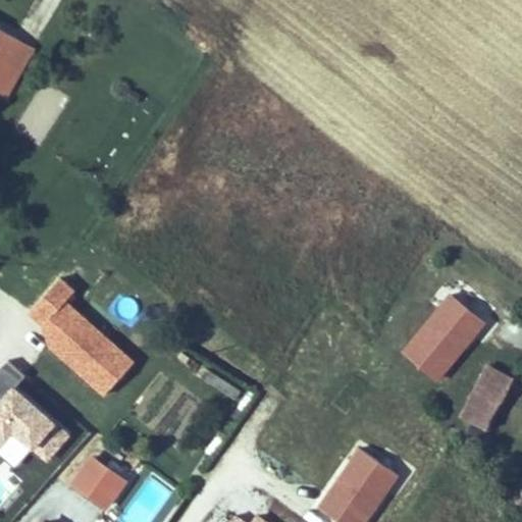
[(71,55),(0,19),(0,85),(46,107),(62,115),(88,64),(71,55)]
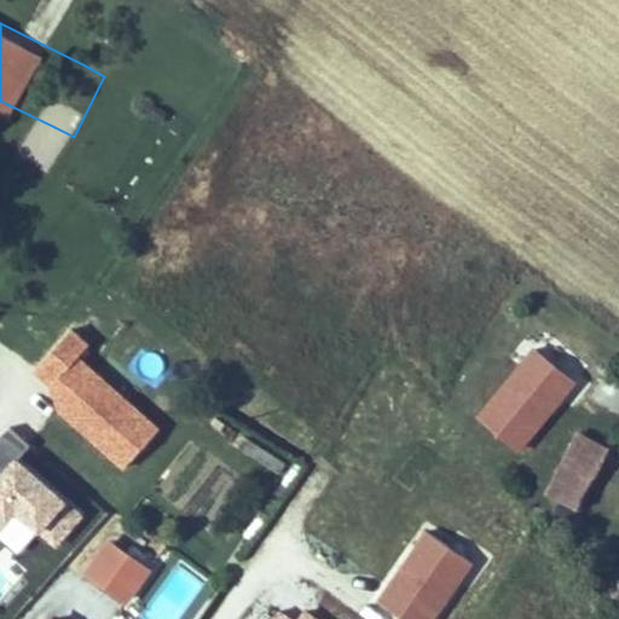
[(0,377),(9,383),(12,376),(33,387),(51,356),(33,345),(0,325),(0,377)]
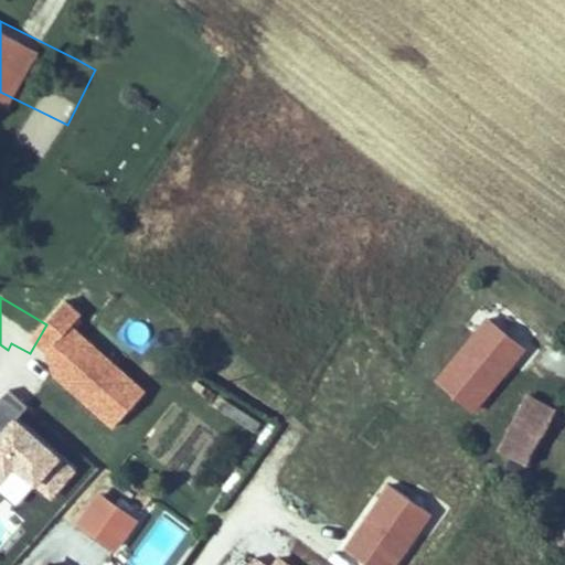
[(471,408),(528,355),(492,318),(436,371),(471,408)]
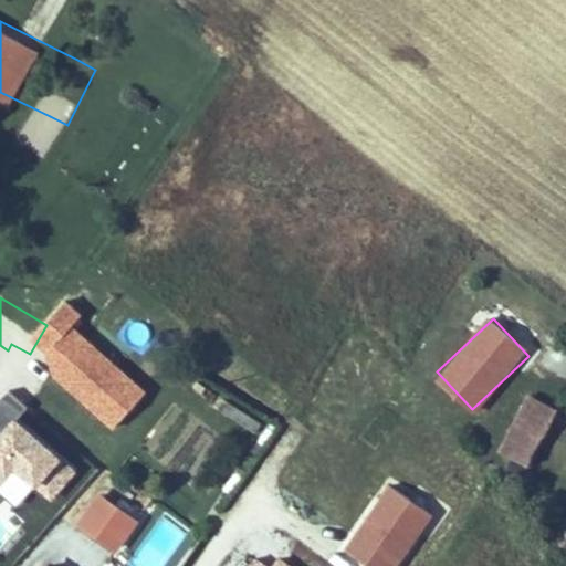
[(75,475),(17,417),(25,408),(7,389),(0,396),(0,496),(13,511),(33,491),(46,504),(75,475)]
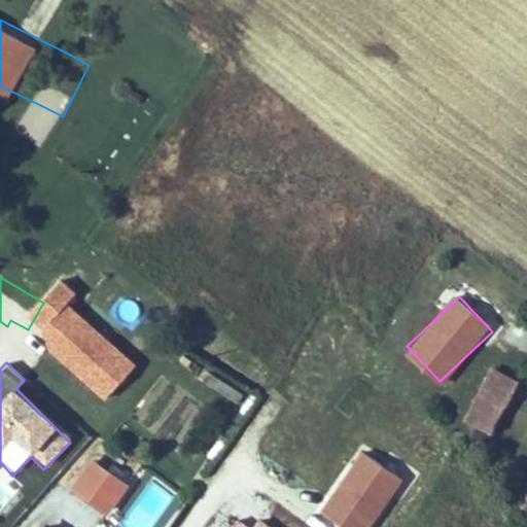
[(491,369),(464,423),(492,436),(519,382),(491,369)]
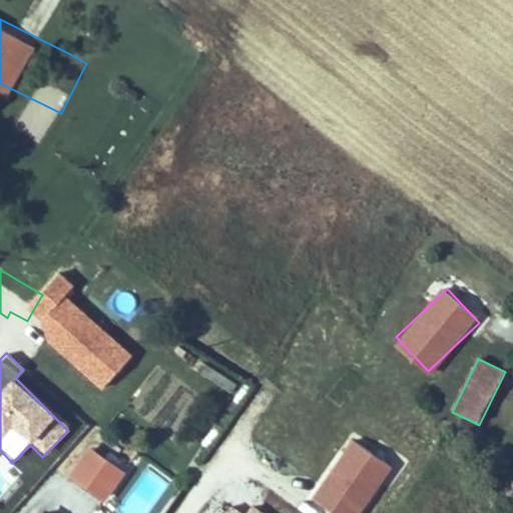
[(104,504),(126,473),(89,448),(67,479),(104,504)]
